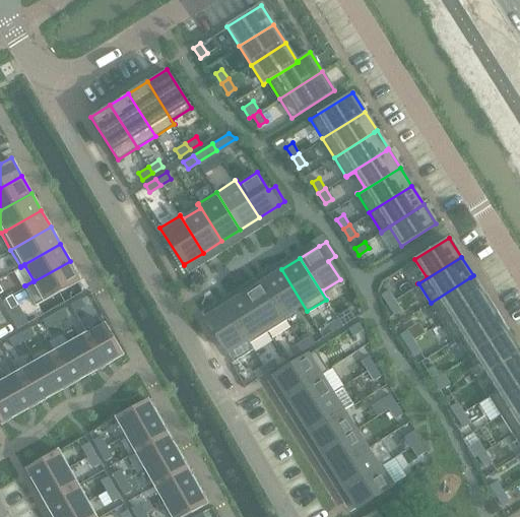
[(34,281),(25,285),(36,304),(80,278),(70,261),(34,281)]
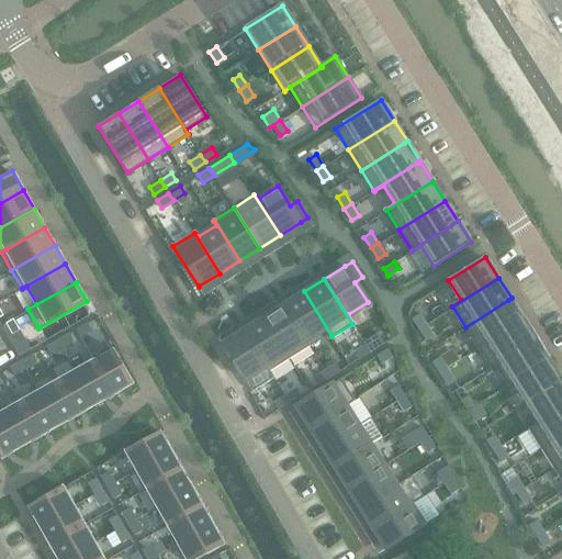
[(332,336),(304,291),(283,304),(310,345),(311,344),(307,339),(326,328),(332,337),(332,336)]
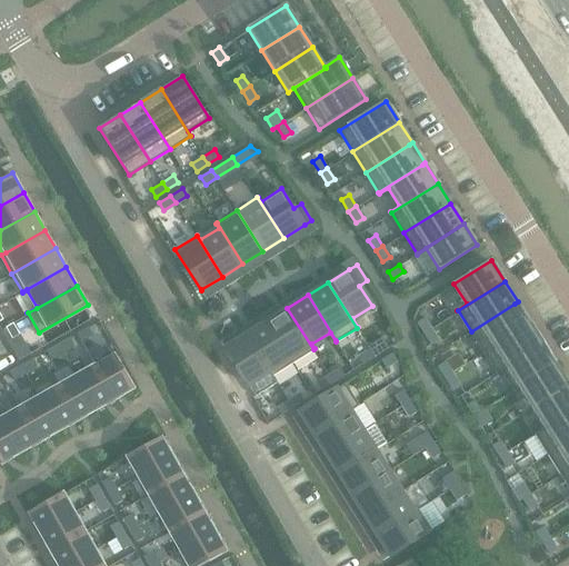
[(528,324),(530,323),(518,301),(515,304),(471,331),(483,351),(528,324)]
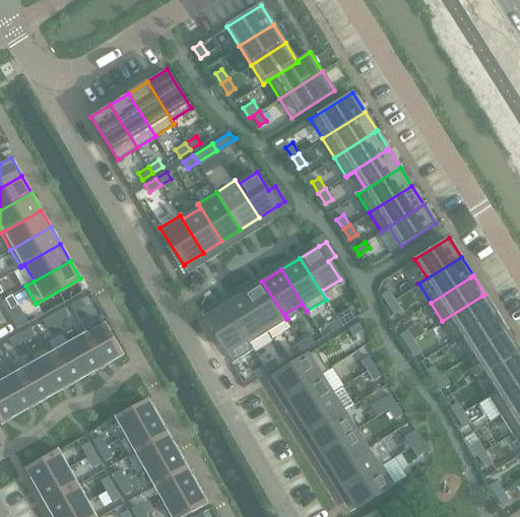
[(286,319),(262,281),(244,293),(267,330),(286,319)]
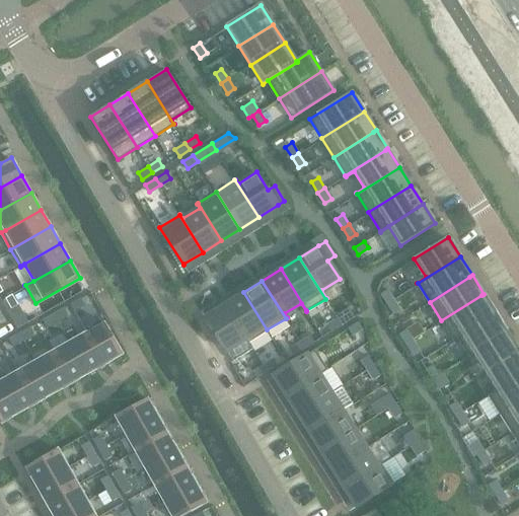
[(386,303),(393,299),(387,288),(380,293),(386,303)]
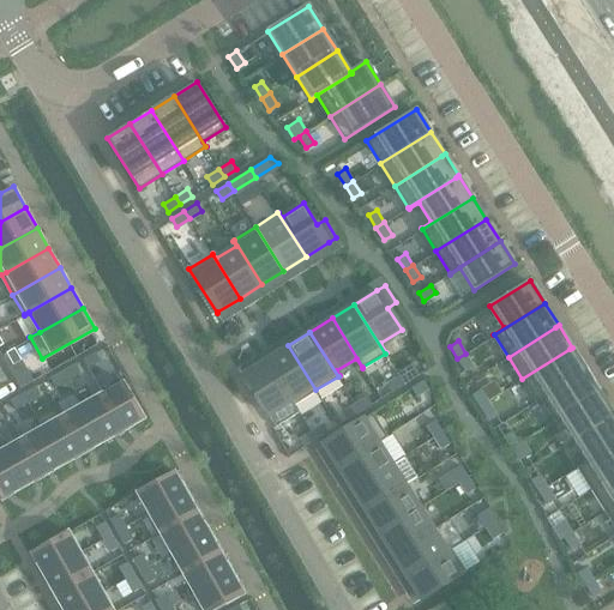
[(315,390),(288,345),(266,360),(294,404),(315,390)]
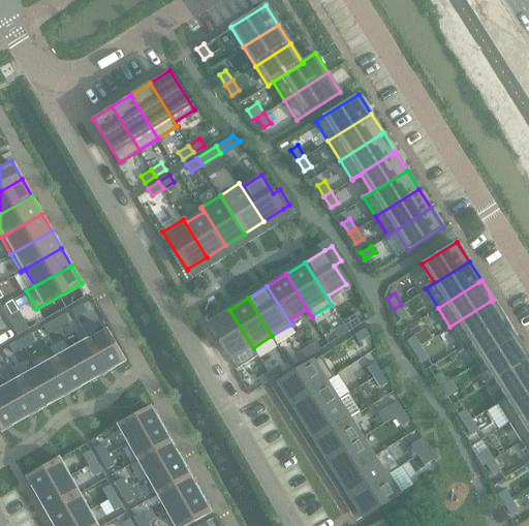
[(12,299),(5,303),(11,313),(19,309),(12,299)]
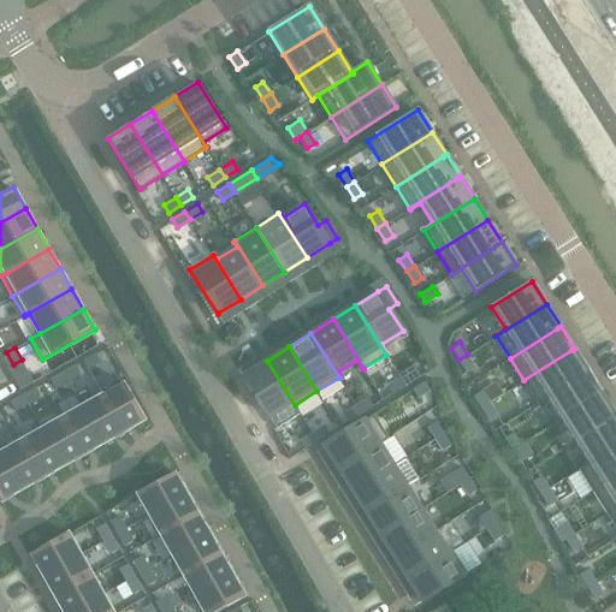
[(585,372),(588,370),(574,349),(572,350),(523,380),(538,402),(585,372)]
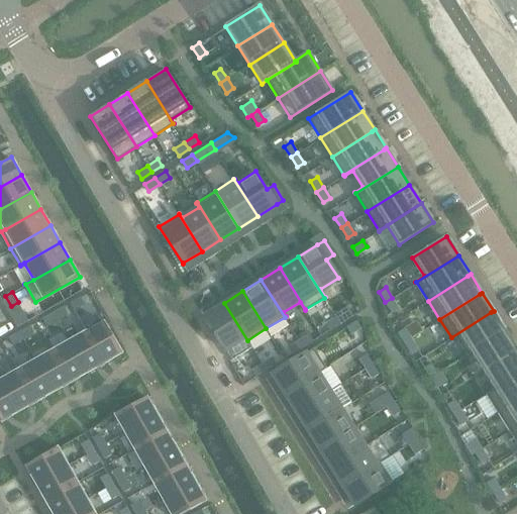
[(70,302),(74,309),(85,303),(81,296),(70,302)]
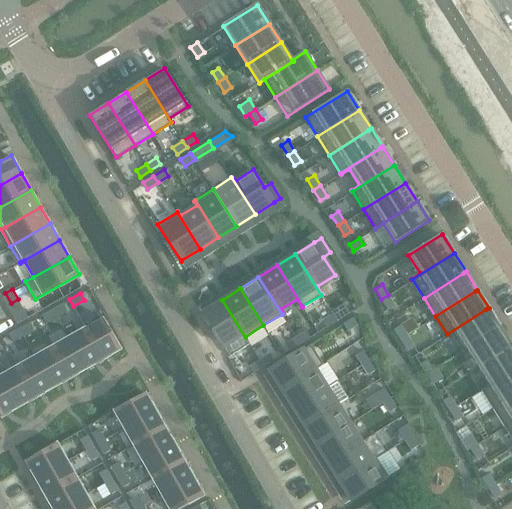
[(388,309),(394,305),(388,295),(381,299),(388,309)]
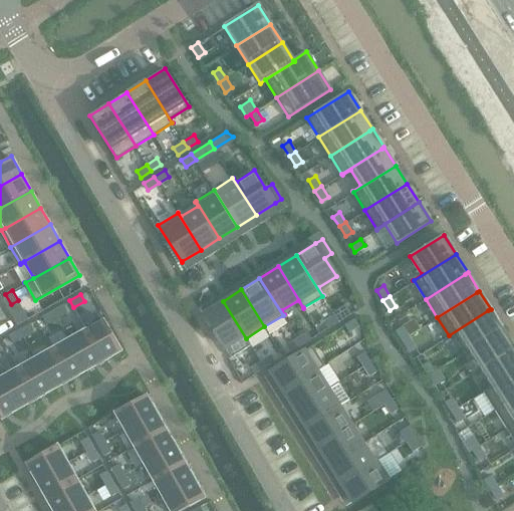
[(246,338),(223,301),(204,313),(224,346),(243,334),(245,338),(246,338)]
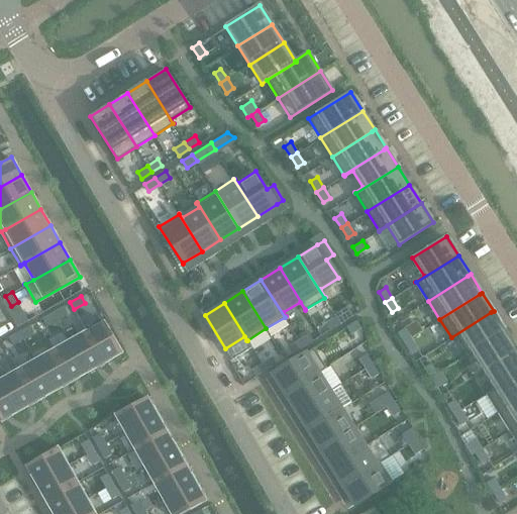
[(53,311),(57,318),(68,312),(64,305),(53,311)]
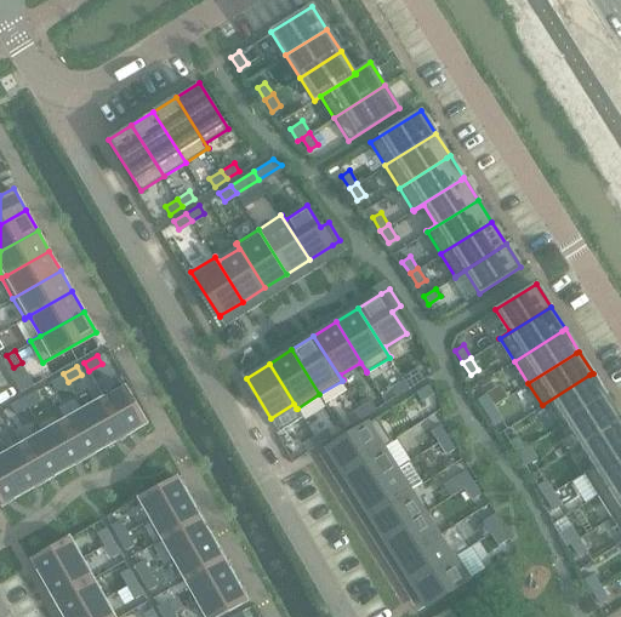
[(408,388),(425,377),(417,366),(400,376),(403,380),(408,388)]
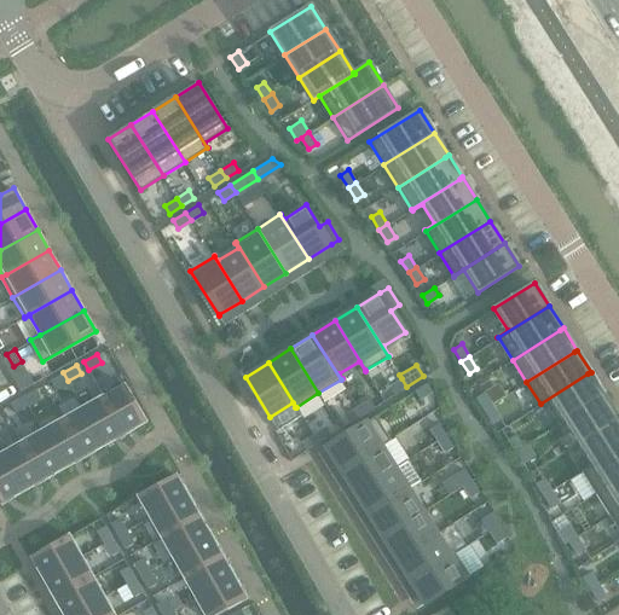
[(51,379),(56,388),(68,381),(63,372),(51,379)]
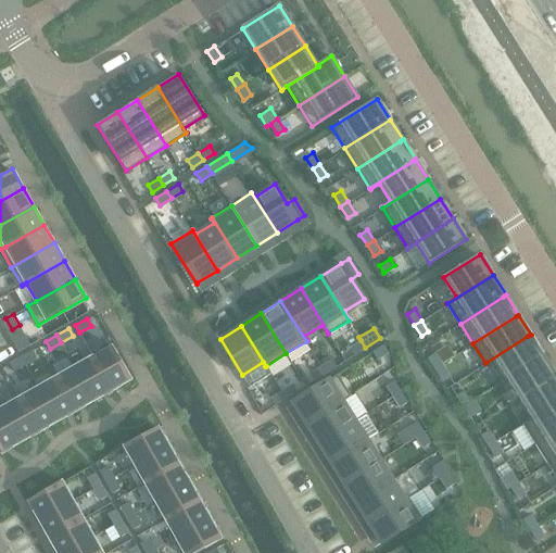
[(540,356),(543,354),(531,335),(528,336),(485,363),(485,364),(490,361),(502,380),(540,356)]
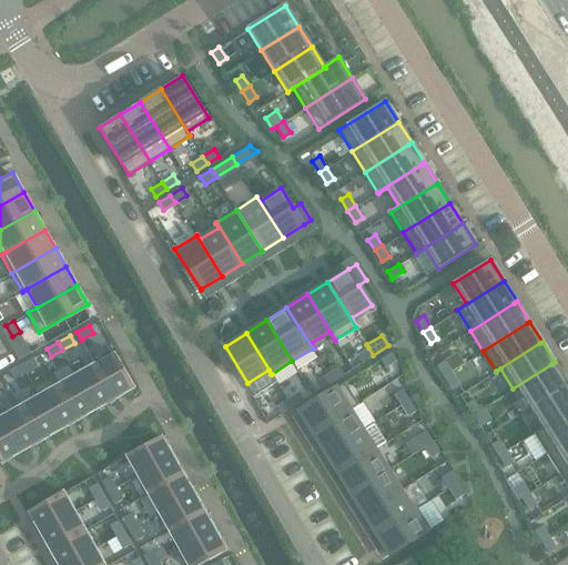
[(363,362),(373,355),(368,347),(357,354),(363,362)]
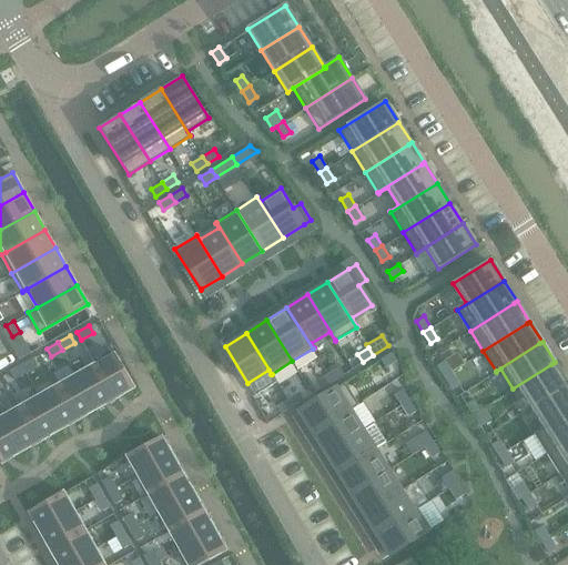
[(385,366),(397,359),(392,351),(381,359),(385,366)]
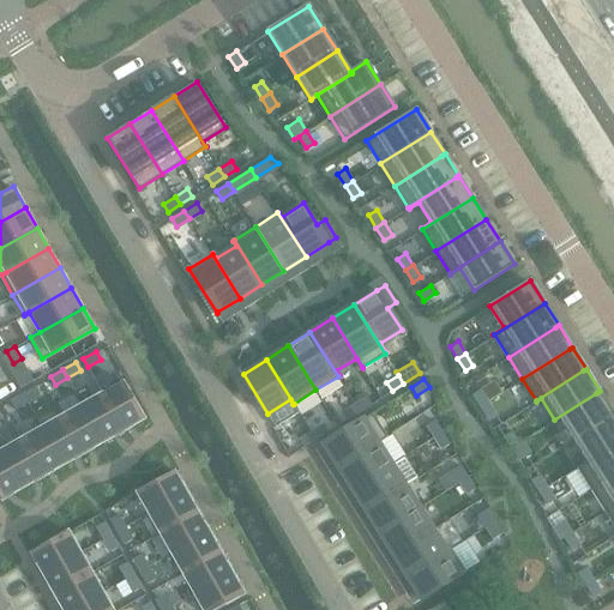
[(144,417),(124,380),(102,392),(124,429),(144,417)]
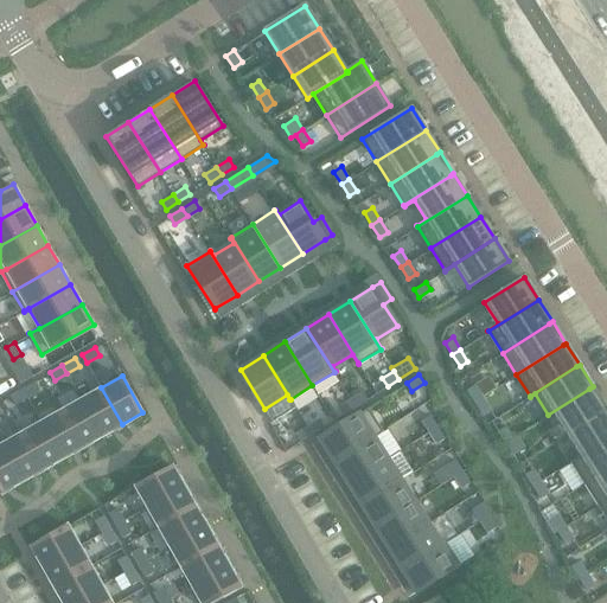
[(23,387),(27,396),(39,389),(34,380),(23,387)]
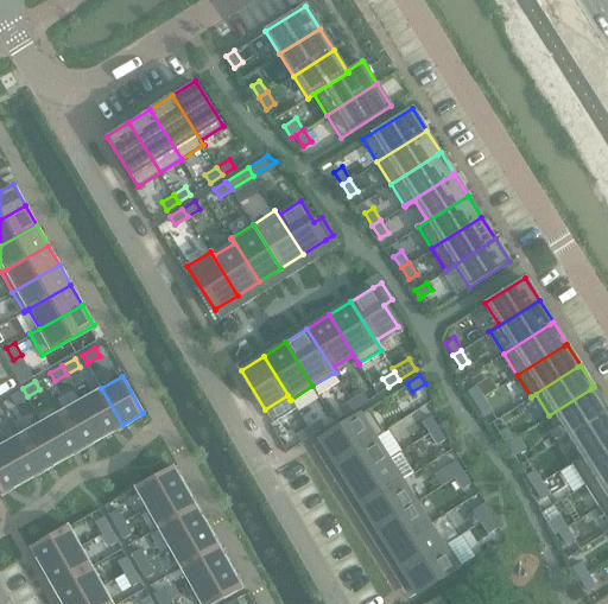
[(474,401),(482,396),(475,385),(467,389),(474,401)]
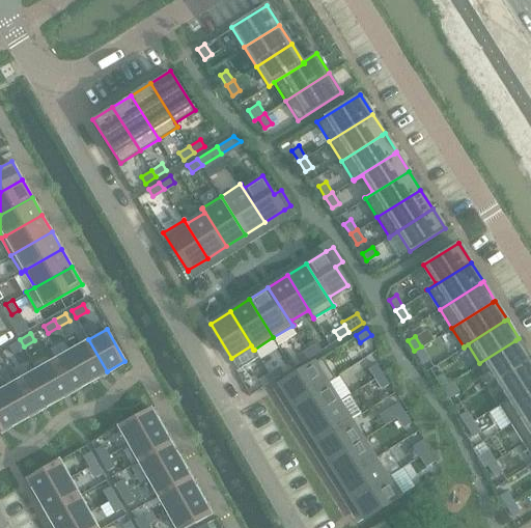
[(496,380),(530,357),(519,338),(515,340),(479,363),(480,364),(484,361),(496,380)]
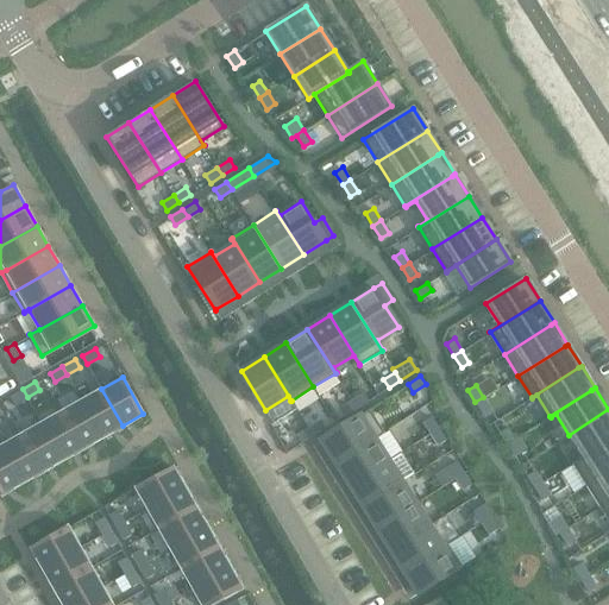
[(11,396),(16,404),(27,397),(23,389),(11,396)]
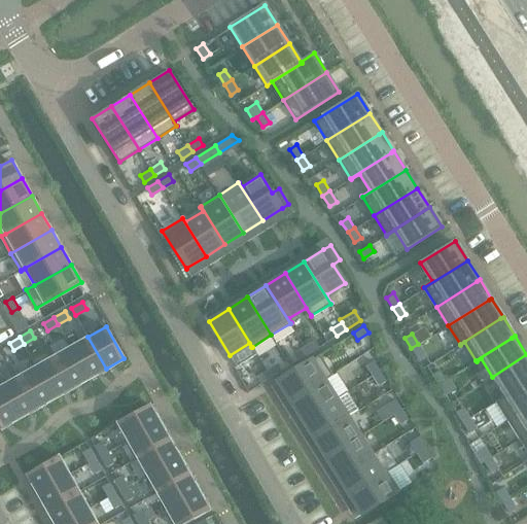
[(88,337),(70,346),(89,379),(106,369),(88,337)]
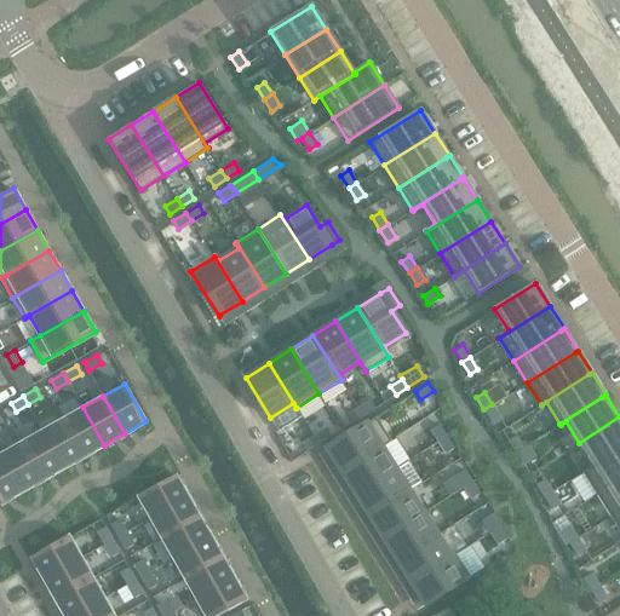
[(362,415),(374,407),(369,399),(357,407),(362,415)]
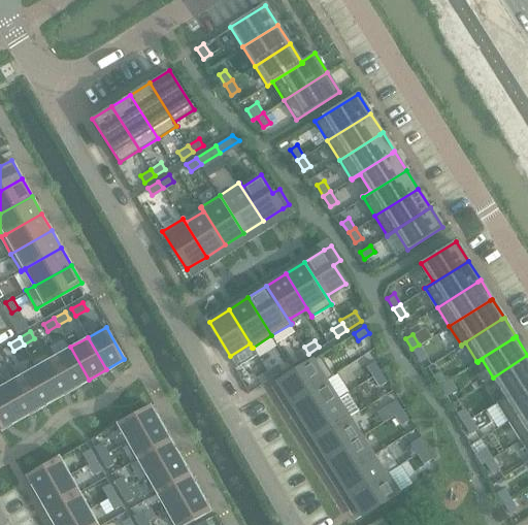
[(419,359),(426,355),(419,345),(411,349),(419,359)]
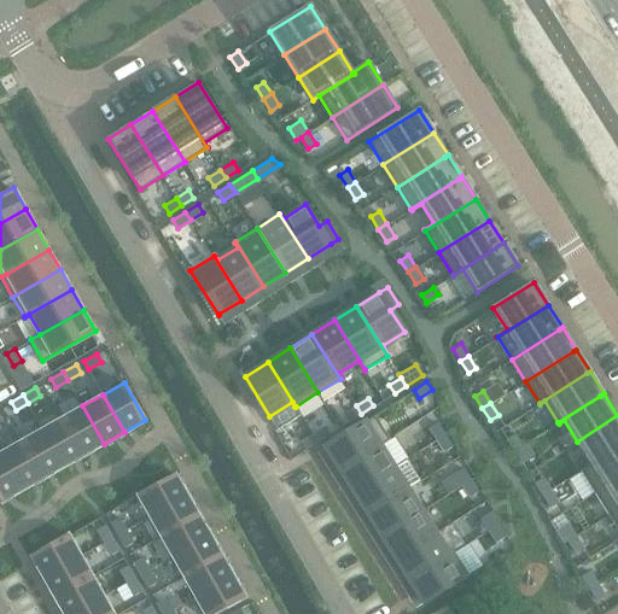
[(82,405),(63,417),(83,455),(104,444),(82,405)]
